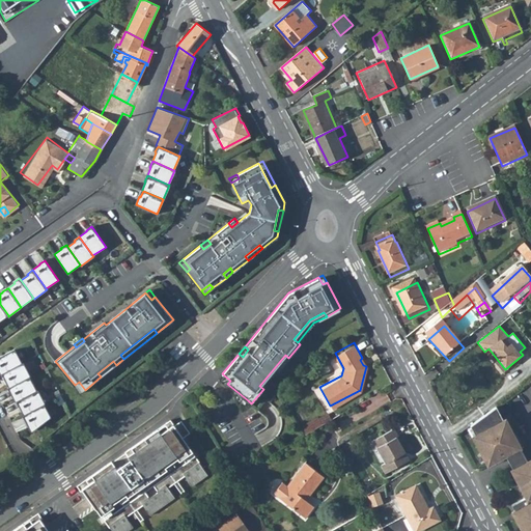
[(16,348),(0,357),(0,368),(2,373),(23,362),(16,348)]
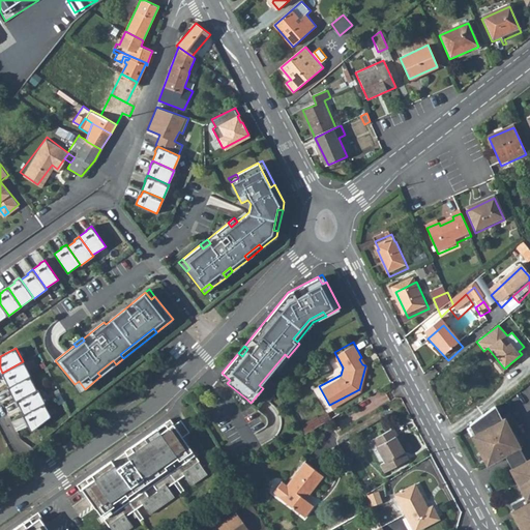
[(277,370),(288,357),(285,354),(274,366),(277,370)]
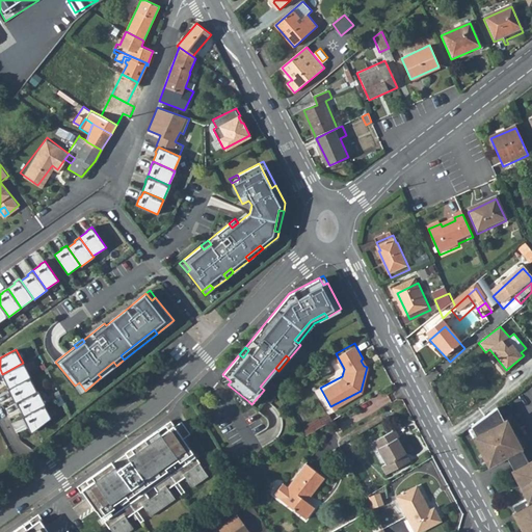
[(98,374),(101,377),(116,366),(113,362),(98,374)]
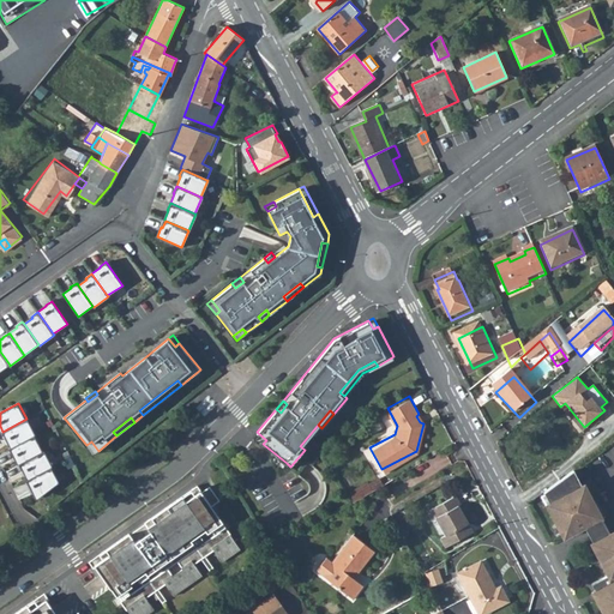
[(26,419),(2,432),(6,439),(7,438),(12,446),(35,435),(36,434),(28,419),(26,419)]
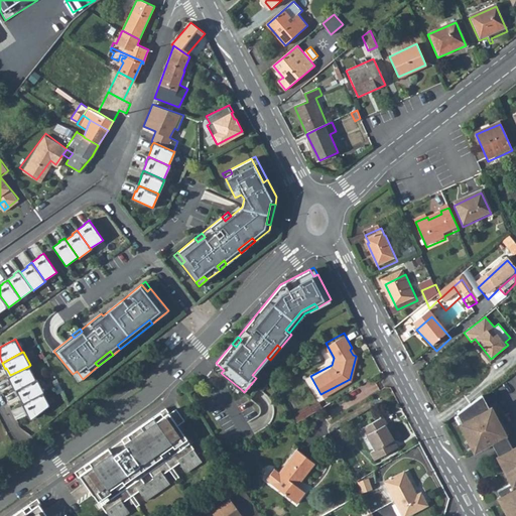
[(224,370),(216,363),(213,367),(221,373),(224,370)]
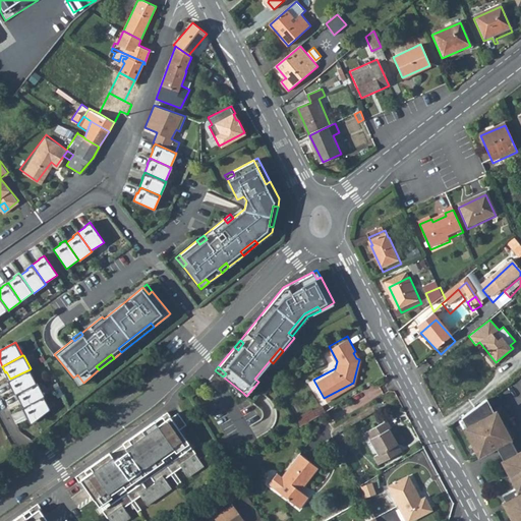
[(37,383),(30,369),(10,379),(8,381),(11,387),(13,386),(17,393),(37,383)]
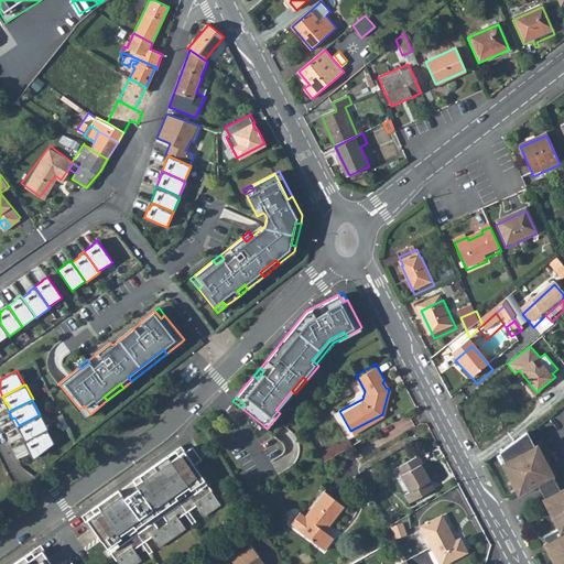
[(84,405),(79,409),(86,418),(90,414),(84,405)]
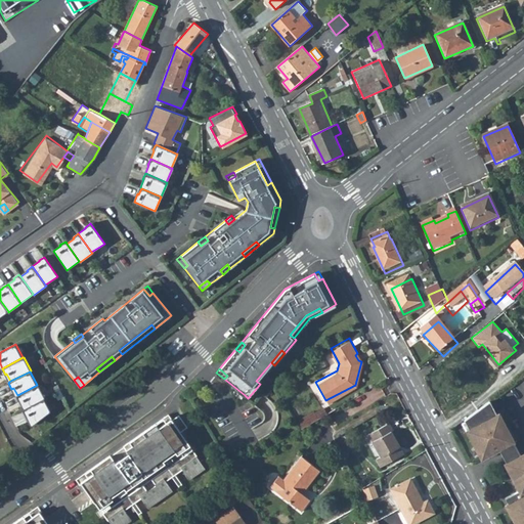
[(37,385),(17,395),(20,401),(22,400),(26,408),(44,398),(45,397),(38,384),(37,385)]
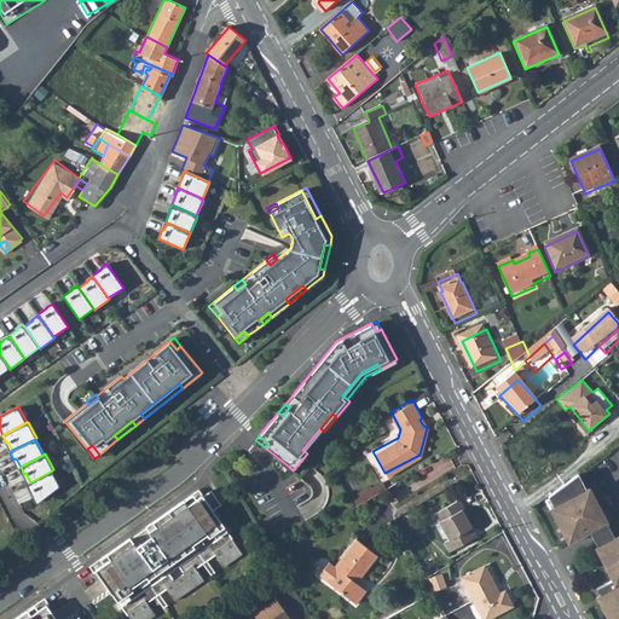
[(285,472),(289,467),(277,457),(273,462),(285,472)]
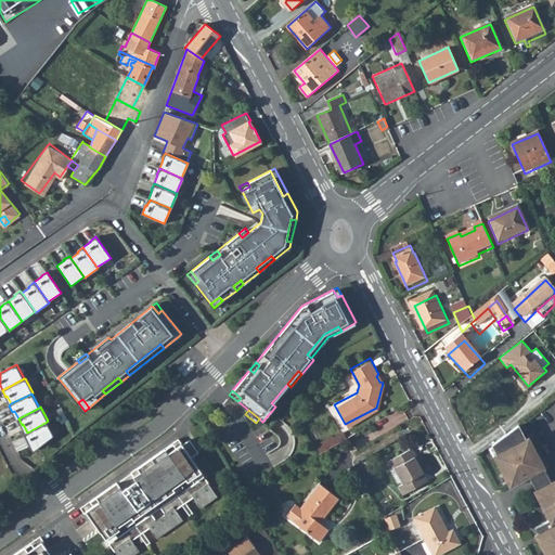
[(54,436),(47,422),(27,433),(24,434),(28,441),(29,440),(35,450),(54,436)]
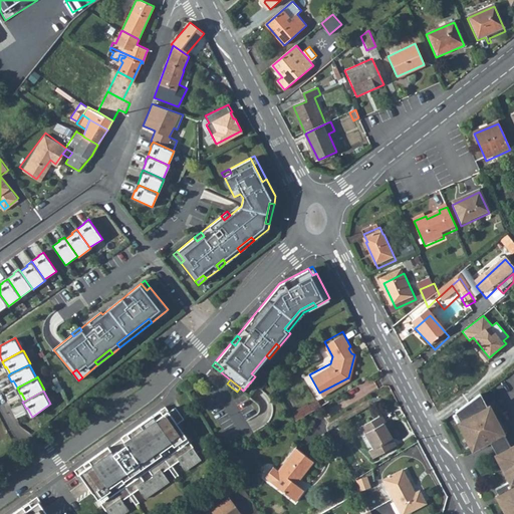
[(316,402),(293,409),(296,417),(319,409),(316,402)]
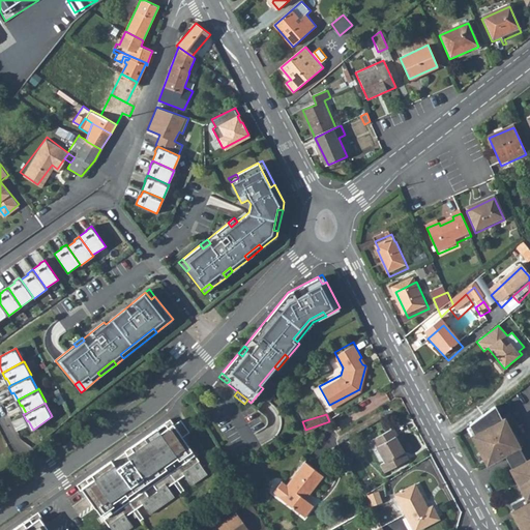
[(511,466),(525,460),(524,457),(508,427),(506,428),(499,414),(474,433),(479,443),(476,445),(490,470),(496,467),(498,470),(498,471),(510,465),(511,466)]
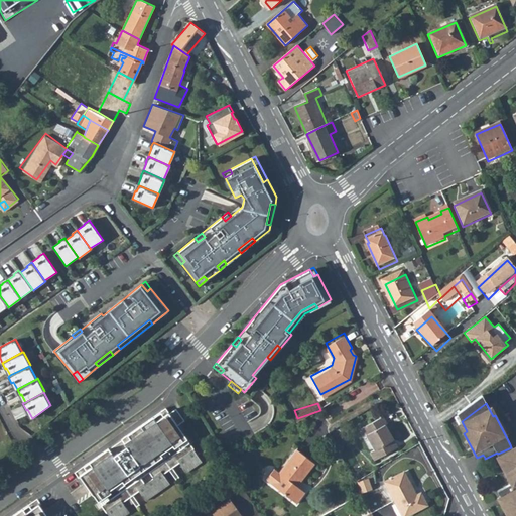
[(109,447),(81,468),(84,472),(80,475),(93,494),(106,512),(109,515),(122,515),(129,511),(122,501),(129,496),(136,506),(139,503),(132,494),(138,490),(145,500),(169,483),(162,473),(168,469),(175,478),(178,476),(171,467),(178,462),(185,472),(202,461),(194,450),(195,449),(176,424),(183,419),(174,407),(168,412),(165,407),(154,415),(122,439),(122,440),(113,446),(115,449),(112,453),(109,447)]
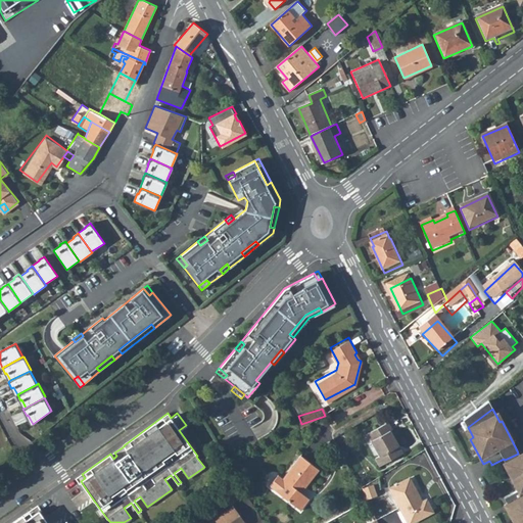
[(388,428),(390,427),(386,420),(365,432),(378,454),(374,456),(379,464),(397,453),(393,445),(397,443),(388,428)]
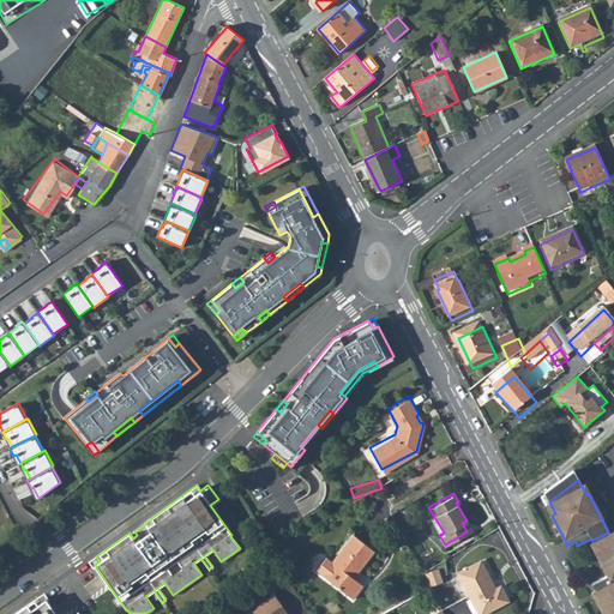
[(353,575),(374,548),(353,531),(331,558),(327,554),(317,567),(351,595),(362,582),(353,575)]
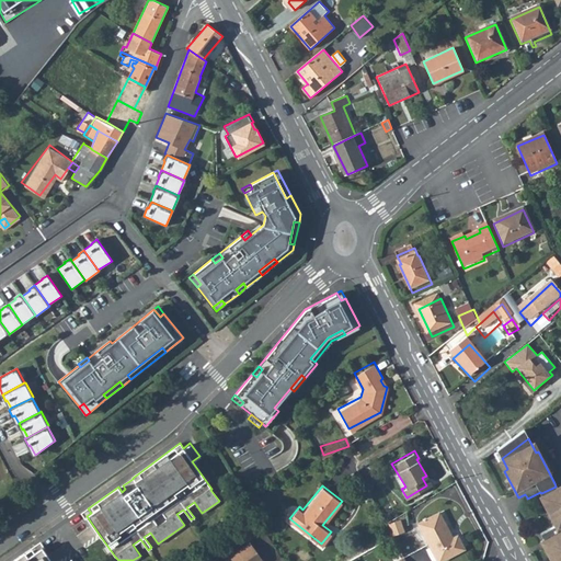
[(546,503),(560,495),(556,487),(541,493),(546,503)]
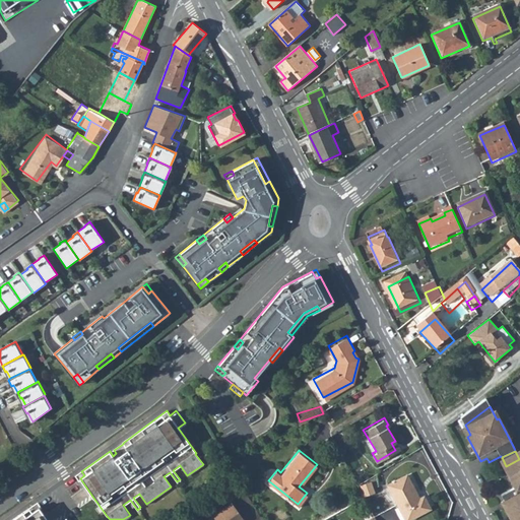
[(519,519),(519,460),(519,459),(506,466),(514,482),(512,483),(519,498),(508,503),(513,514),(509,516),(511,519),(519,519)]
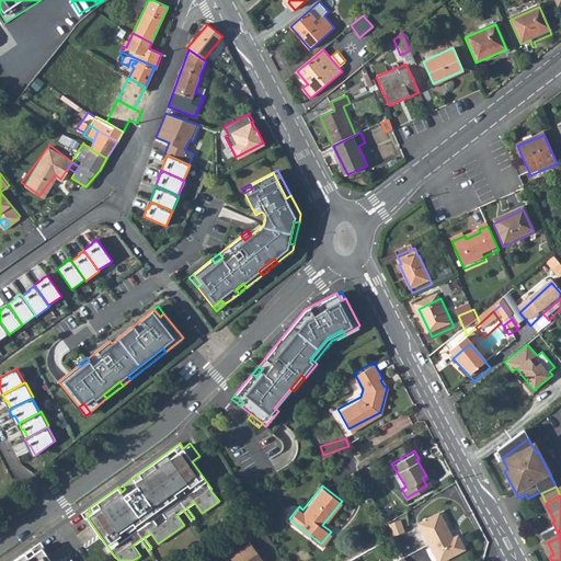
[(456,531),(450,534),(437,508),(416,519),(438,559),(464,546),(456,531)]
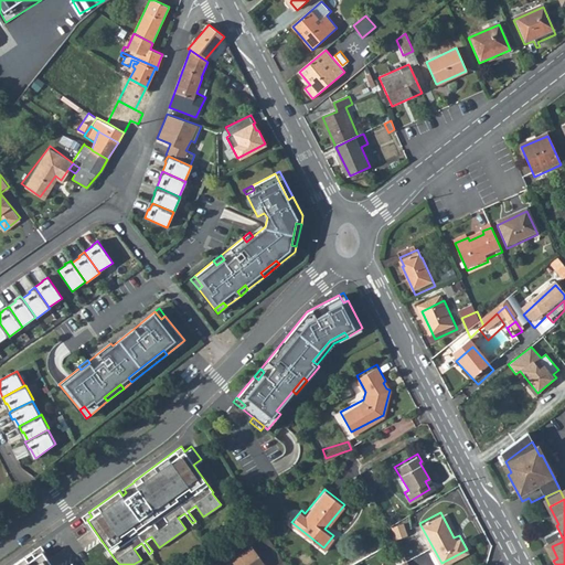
[(266,533),(259,521),(251,528),(255,533),(258,539),(266,533)]
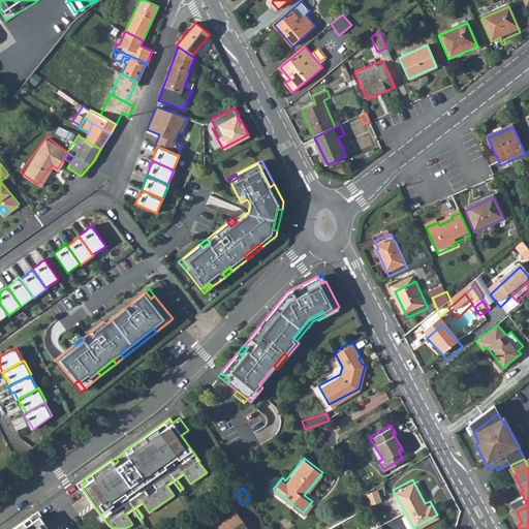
[(375,492),(367,497),(370,504),(379,499),(375,492)]
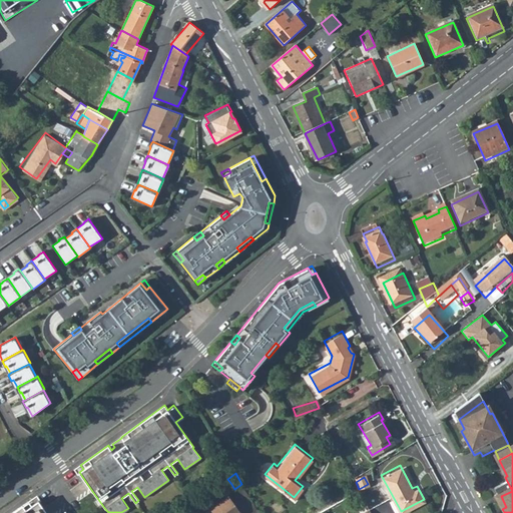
[(231,484),(227,479),(217,486),(221,491),(231,484)]
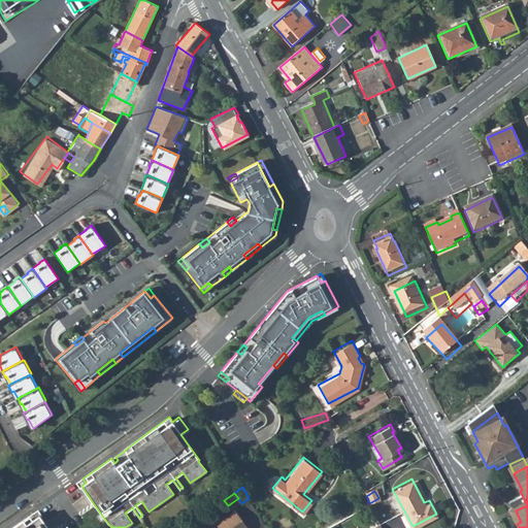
[(228,505),(224,500),(204,516),(207,521),(228,505)]
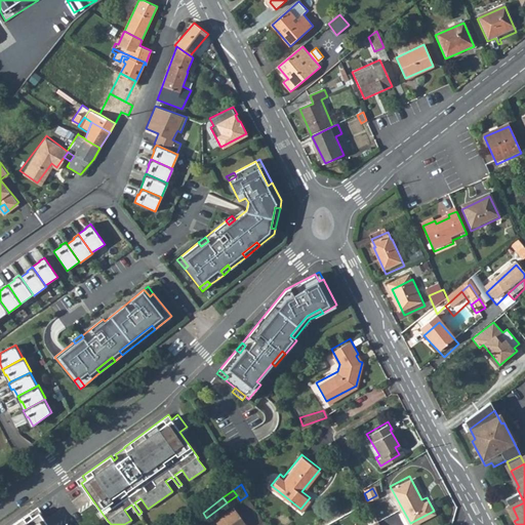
[(37,508),(30,513),(33,517),(40,513),(37,508)]
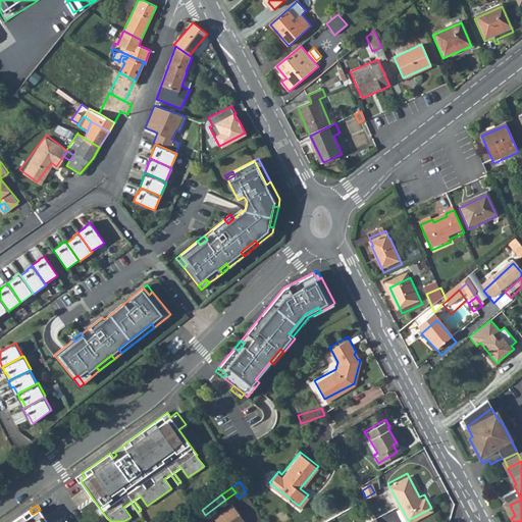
[(246,521),(233,505),(212,520),(212,521),(246,521)]
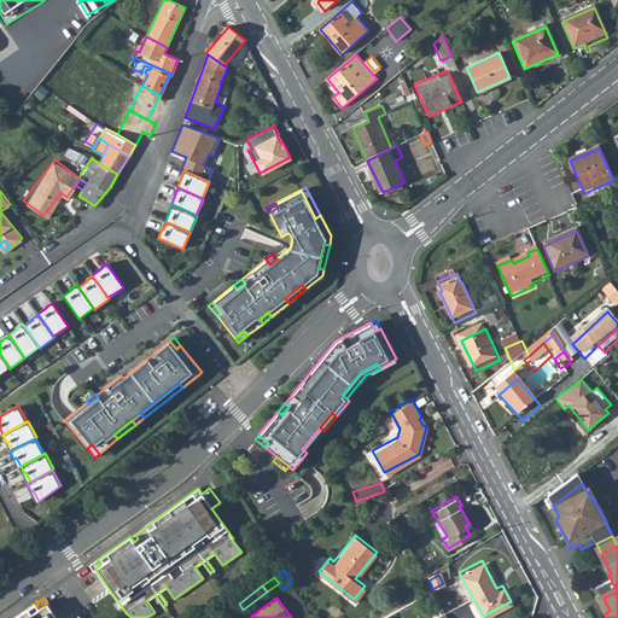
[(57,617),(47,604),(39,608),(35,604),(13,617),(57,617)]
